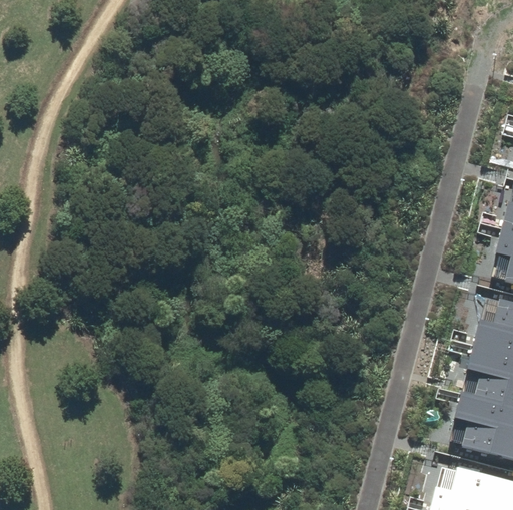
[(500,245),(512,249),(512,248),(512,201),(511,201),(500,245)]
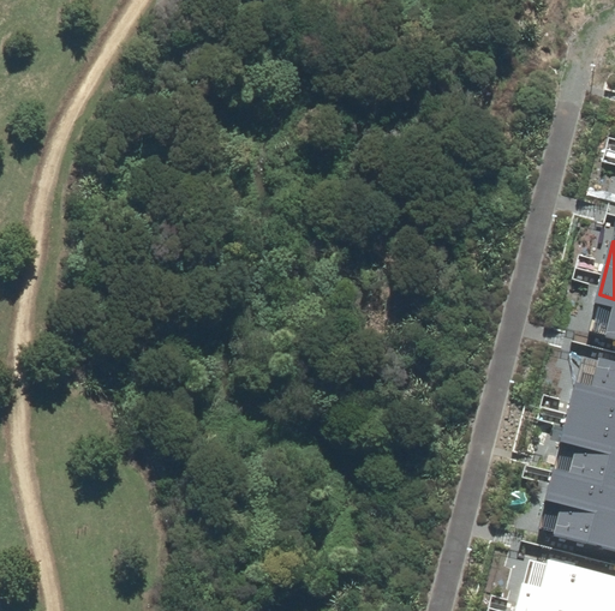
[(577,377),(568,411),(614,423),(614,360),(597,355),(591,381),(577,377)]
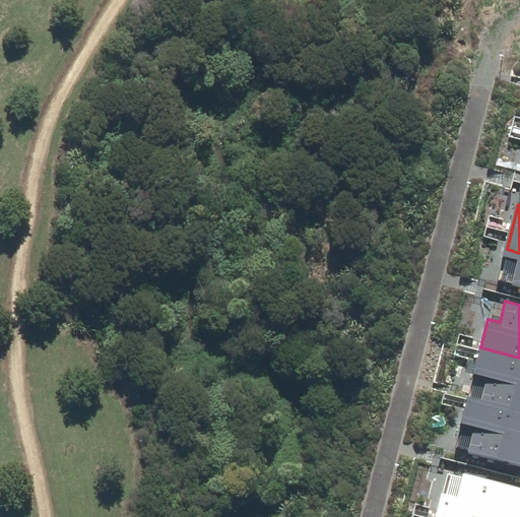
[(485,378),(480,400),(519,410),(519,358),(480,347),(473,375),(485,378)]
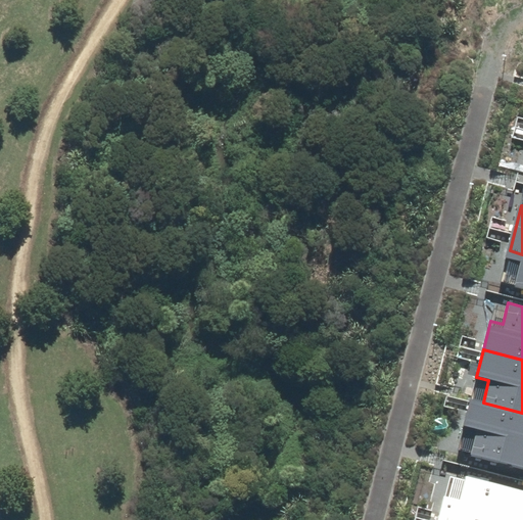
[(476,430),(470,453),(522,466),(522,413),(483,403),(470,399),(463,427),(476,430)]
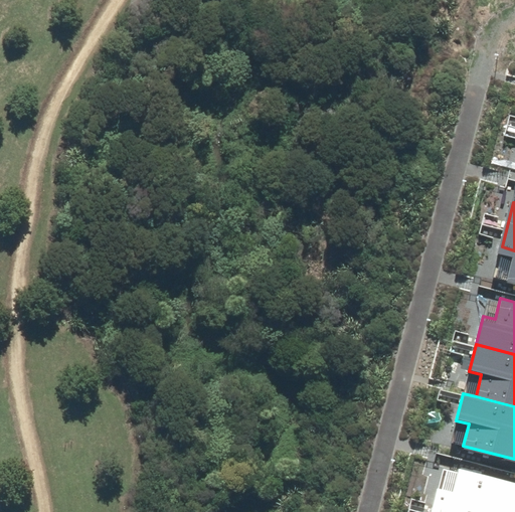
[(438,489),(433,511),(513,511),(514,506),(514,482),(461,469),(455,493),(438,489)]
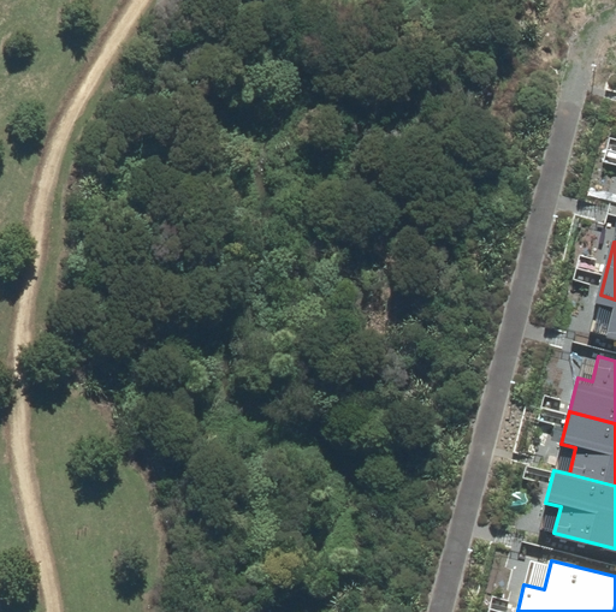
All buildings are outlined.
